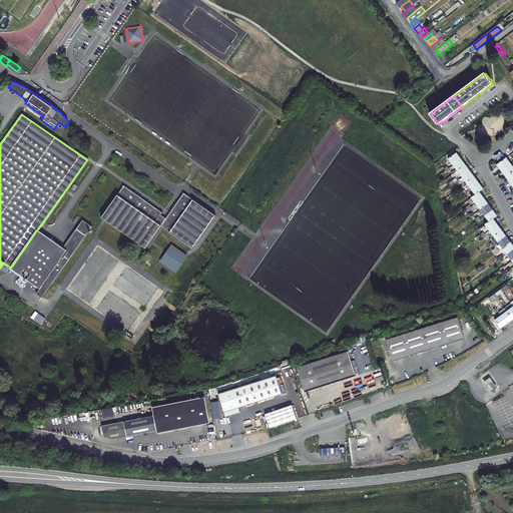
[(486,226),(512,263),(512,244),(494,219),(498,216),(480,193),(484,189),(457,154),(454,150),(448,155),(451,158),(449,159),(476,196),(472,199),(490,223),(486,226)]
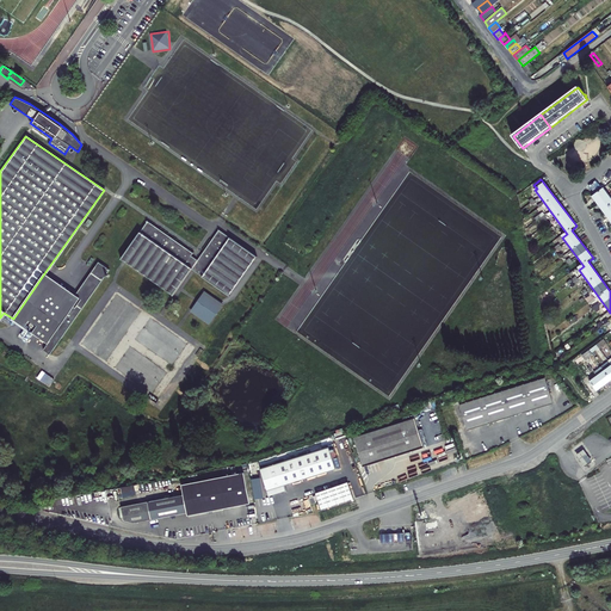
[(593,198),(598,205),(604,213),(610,222),(610,198),(604,190),(593,198)]
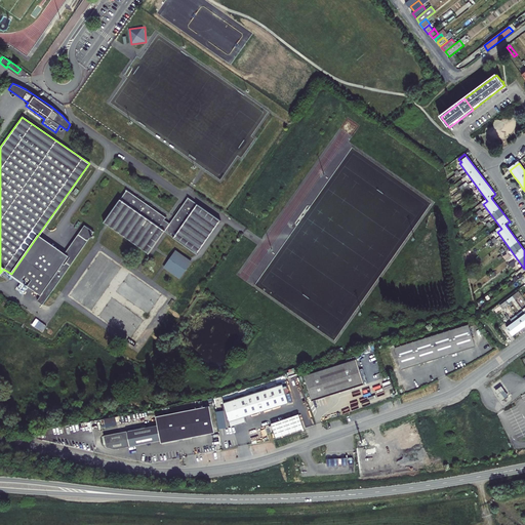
[(158,227),(163,219),(165,217),(125,190),(103,223),(107,225),(149,253),(164,231),(158,227)]
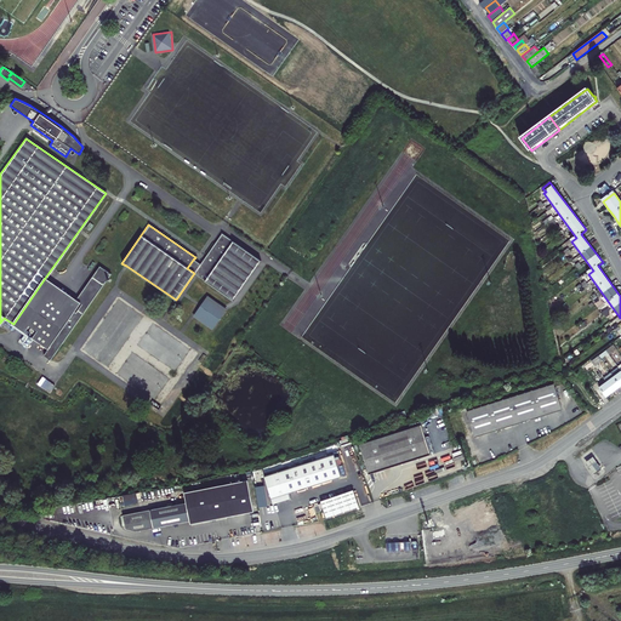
[(211,272),(205,280),(233,298),(260,258),(221,233),(200,265),(211,272)]
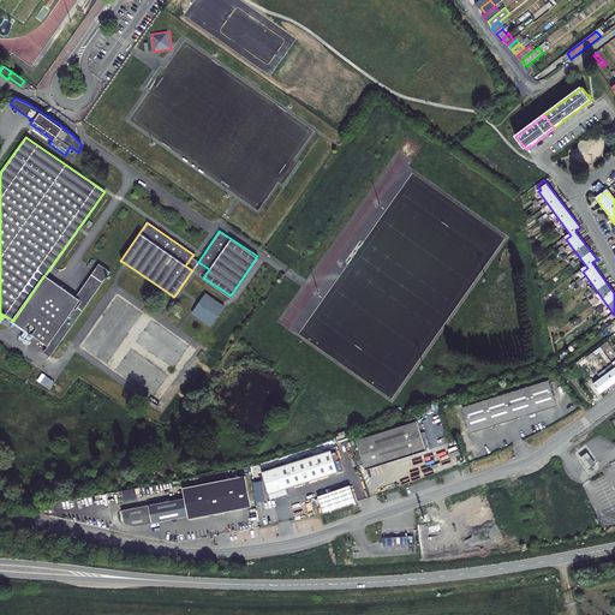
[(185,266),(192,270),(195,272),(203,278),(209,269),(198,262),(195,260),(191,257),(185,266)]
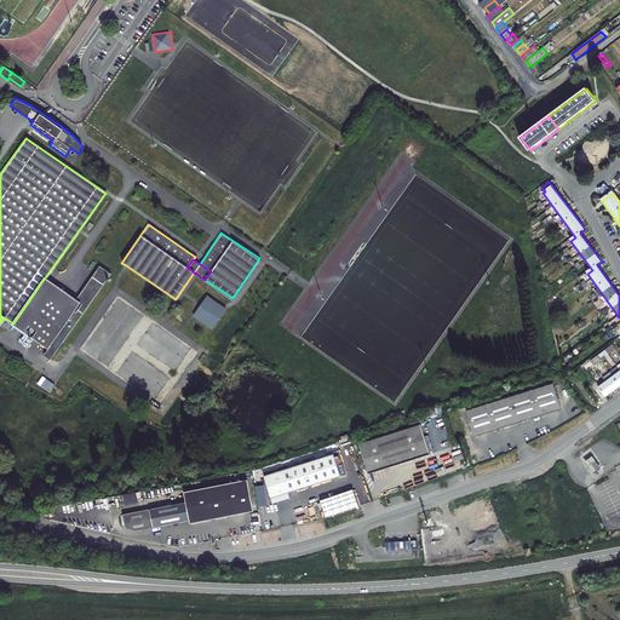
[(92,270),(87,277),(90,279),(76,299),(78,300),(80,302),(74,310),(72,309),(68,305),(69,303),(51,291),(23,331),(41,343),(42,340),(47,343),(41,352),(49,357),(104,279),(92,270)]
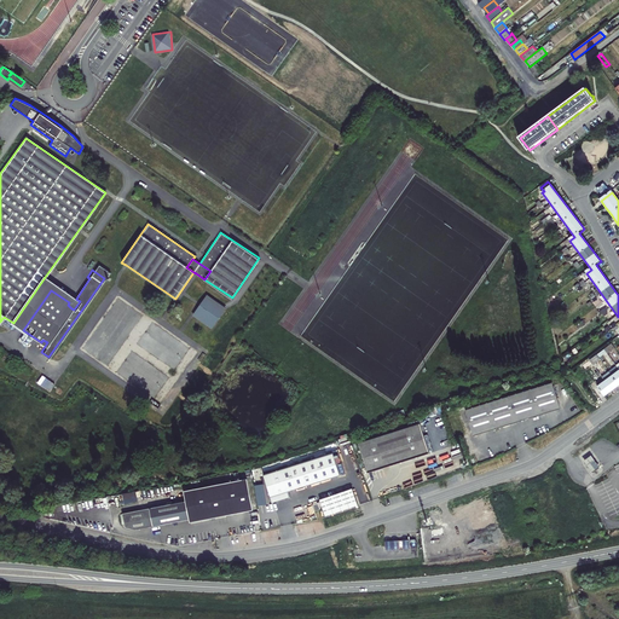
[(68,305),(71,308),(77,300),(76,299),(74,296),(50,281),(45,277),(13,323),(18,327),(23,330),(51,290),(69,302),(68,305)]
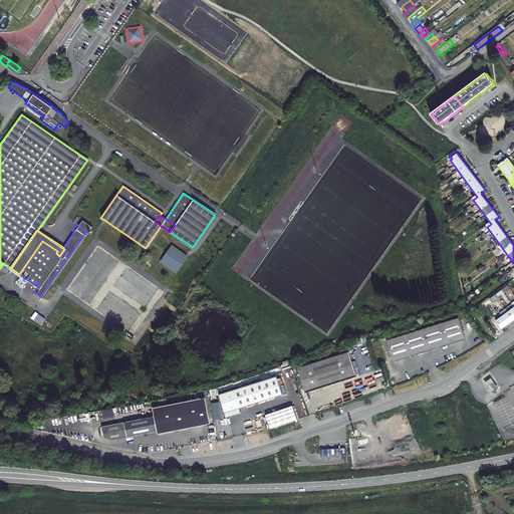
[(72,230),(61,246),(63,248),(74,231),(72,230)]
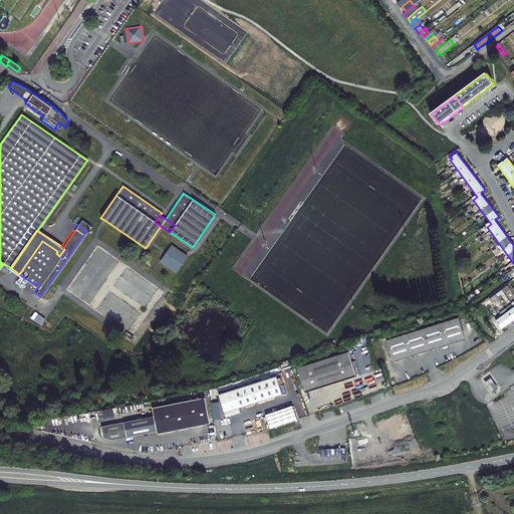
[(173,246),(162,262),(176,273),(188,257),(173,246)]
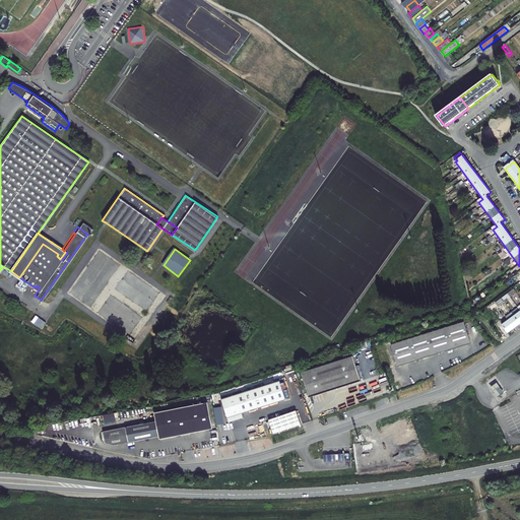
[(493,312),(496,309),(498,307),(496,304),(490,308),(493,312)]
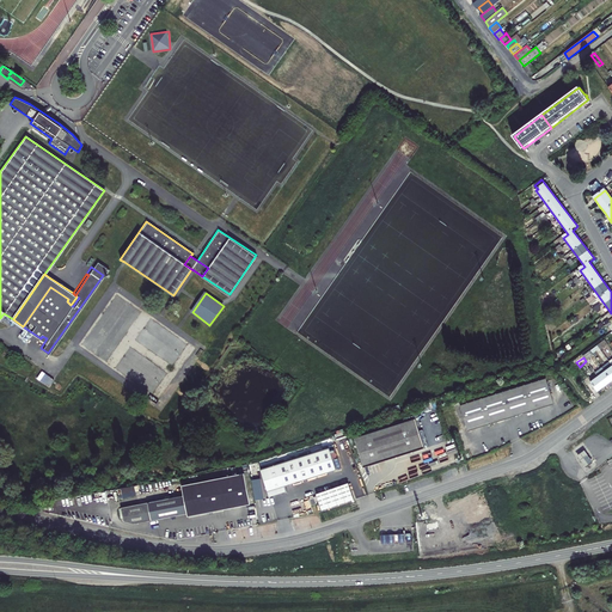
[(594,396),(605,389),(611,383),(611,367),(591,384),(592,385),(588,389),(594,396)]
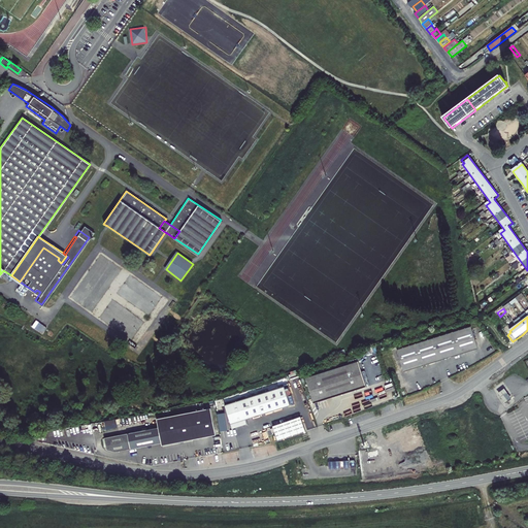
[(404,371),(479,349),(471,326),(397,350),(404,371)]
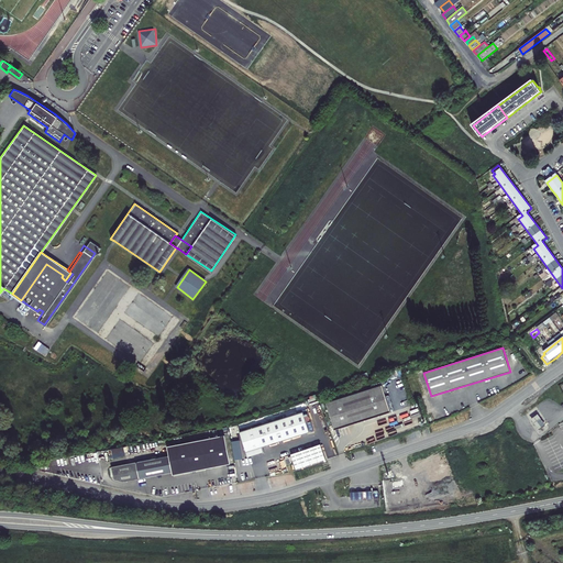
[(382,385),(326,403),(334,430),(390,412),(382,385)]
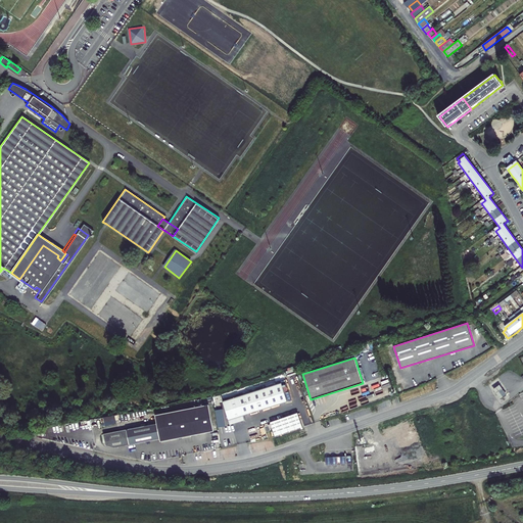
[(495,380),(490,384),(494,390),(500,396),(505,392),(501,386),(495,380)]
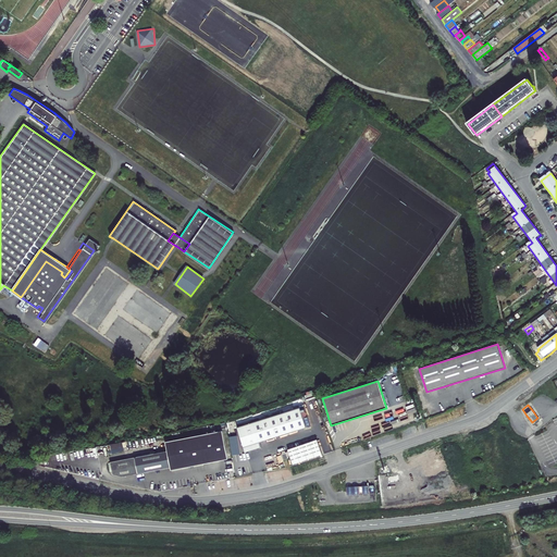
[(260,442),(307,426),(300,407),(238,428),(246,453),(262,447),(260,442)]
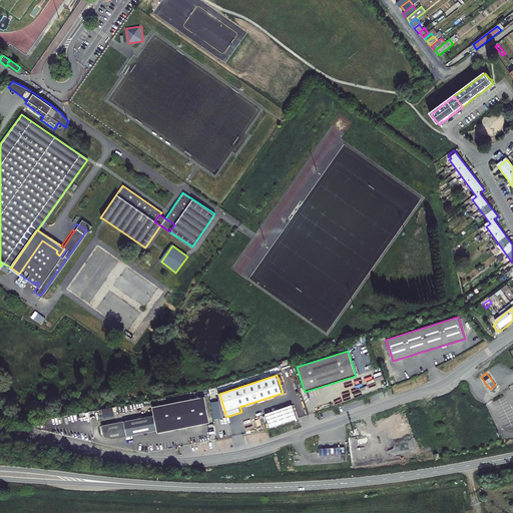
[(155,415),(103,426),(105,437),(114,440),(158,430),(158,433),(210,422),(205,396),(153,407),(155,415)]
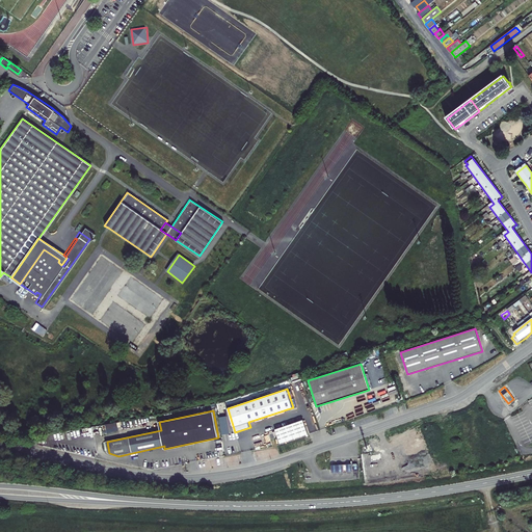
[(331,473),(352,472),(352,464),(331,466),(331,473)]
